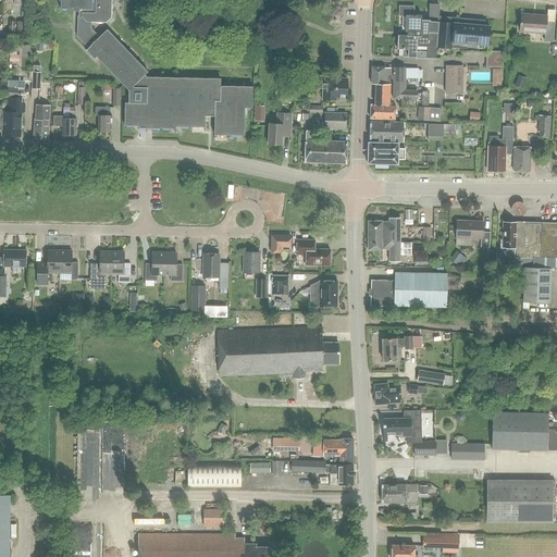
[(60,0),(61,9),(73,9),(73,12),(78,12),(78,16),(77,16),(77,37),(88,48),(86,50),(95,60),(97,58),(128,90),(128,103),(125,103),(124,126),(146,126),(146,128),(176,130),(176,127),(205,128),(206,116),(214,118),(214,136),(245,136),(245,109),(252,109),(252,87),(221,87),(221,79),(147,78),(145,76),(148,73),(107,31),(99,37),(91,29),(91,23),(106,23),(111,19),(111,0),(60,0)]
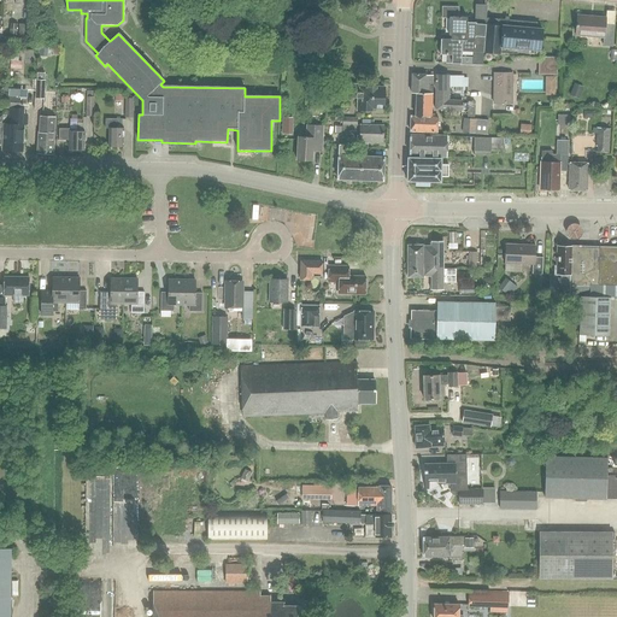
[(442,7),(442,18),(450,18),(448,35),(451,35),(452,35),(459,35),(459,40),(475,41),(475,37),(485,37),(485,33),(486,27),(486,25),(486,23),(486,21),(485,21),(476,21),(475,21),(475,23),(466,23),(466,18),(458,17),(459,7),(442,7)]
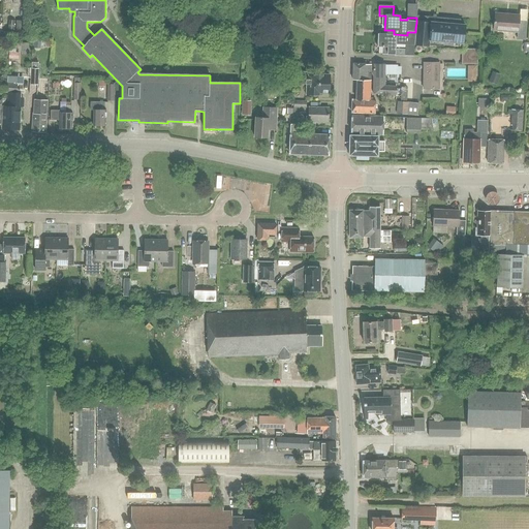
[(526,40),(527,23),(520,22),(520,16),(495,13),(493,31),(518,33),(517,39),(526,40)]
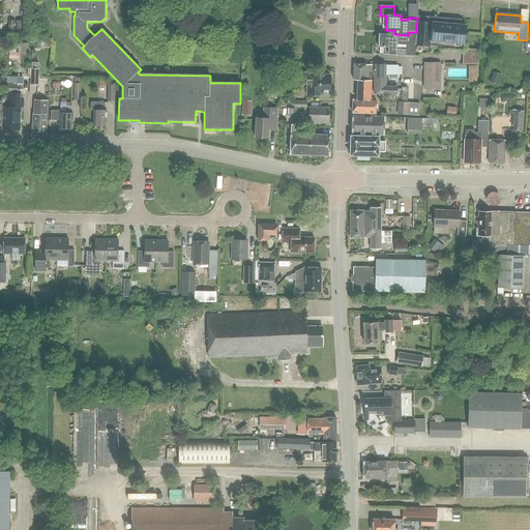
[(415,45),(431,47),(431,40),(464,43),(464,42),(465,27),(461,26),(462,21),(462,20),(424,17),(424,22),(423,29),(416,28),(416,32),(415,45)]
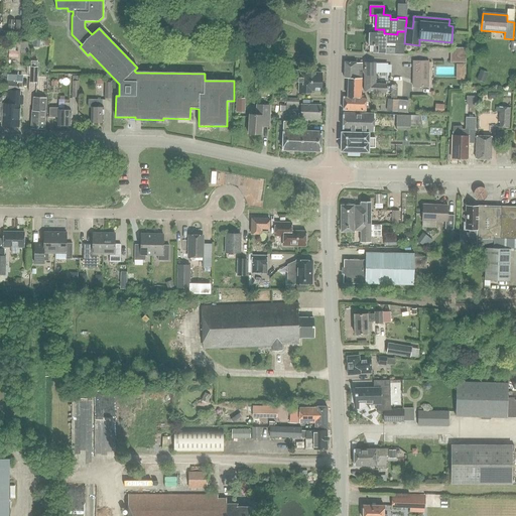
[(15,37),(22,37),(23,20),(16,20),(15,37)]
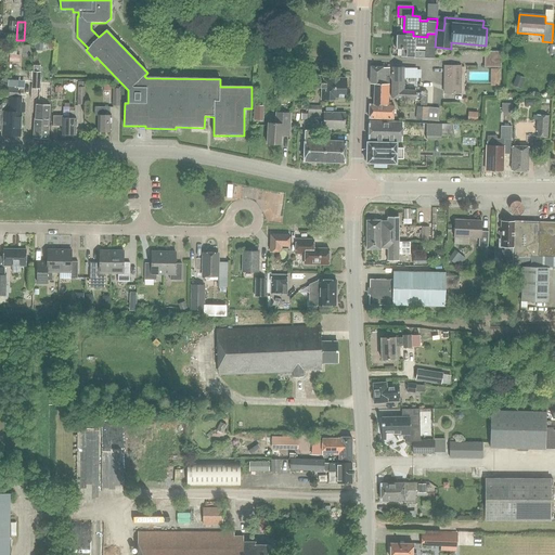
[(396,36),(396,49),(402,49),(402,57),(415,57),(415,50),(415,47),(435,47),(436,34),(427,34),(427,37),(413,36),(413,31),(407,31),(407,36),(396,36)]
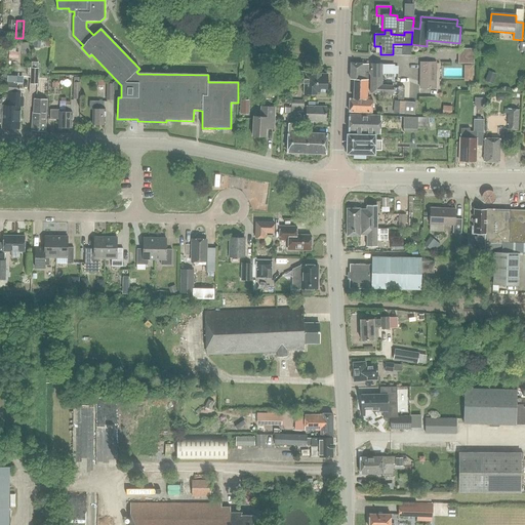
[(33,39),(33,45),(34,45),(34,48),(41,48),(41,40),(33,39)]
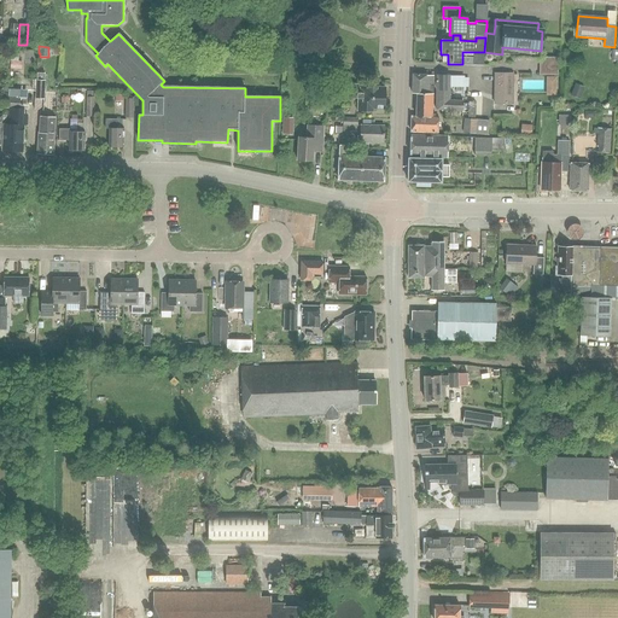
[(432,103),(433,75),(426,75),(413,74),(412,93),(417,93),(417,105),(432,105),(432,103)]
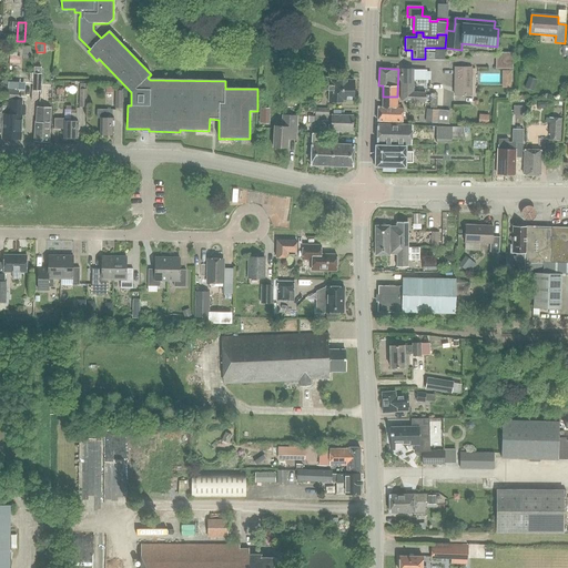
[(472,95),(472,69),(455,68),(455,95),(472,95)]
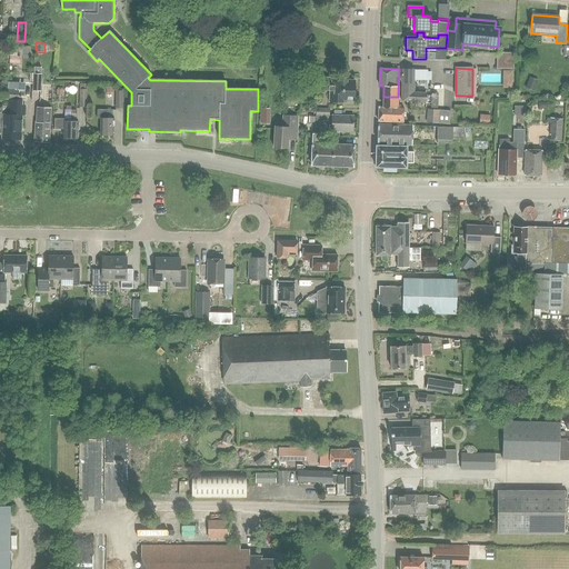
[(426,101),(426,93),(413,92),(415,69),(402,69),(401,101),(426,101)]
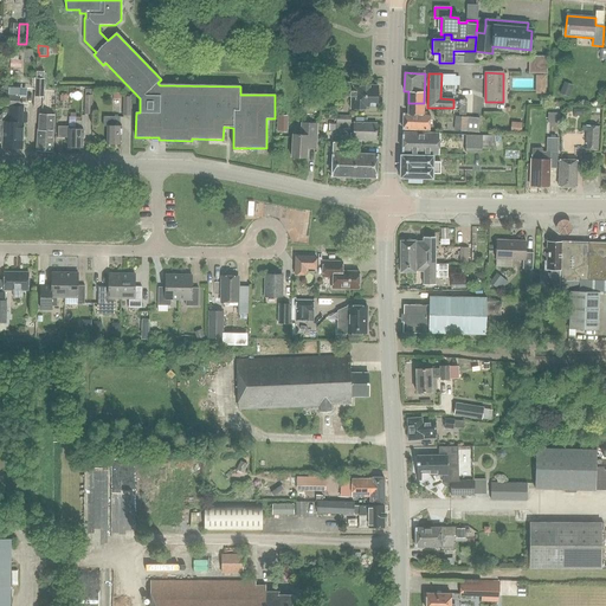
[(44,78),(37,78),(36,78),(34,96),(44,96),(45,78),(44,78)]
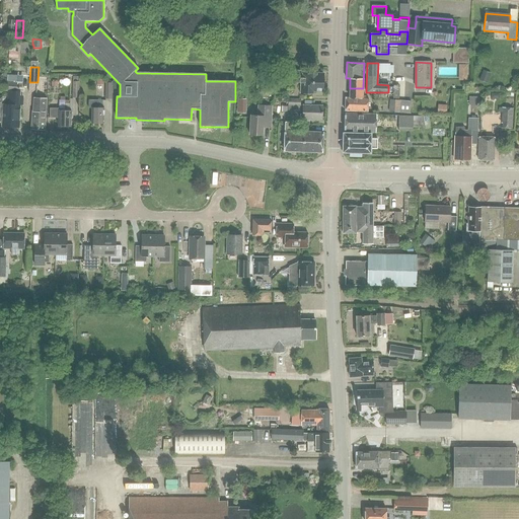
[(323,91),(324,74),(303,74),(303,71),(292,71),(292,82),(301,82),(300,93),(313,93),(313,91),(323,91)]
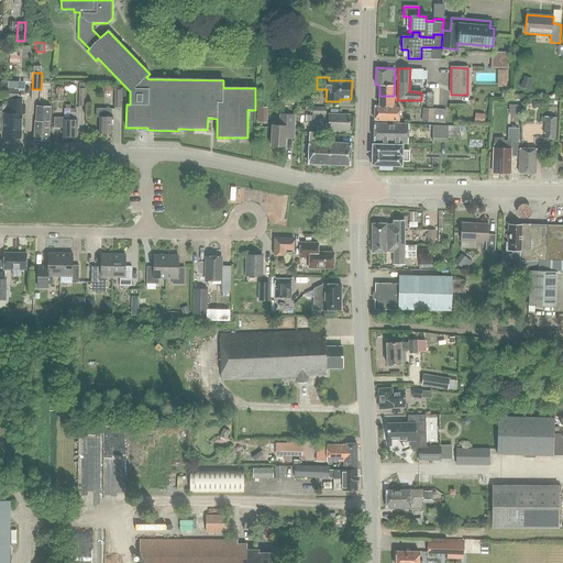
[(529,90),(532,80),(525,77),(520,87),(529,90)]
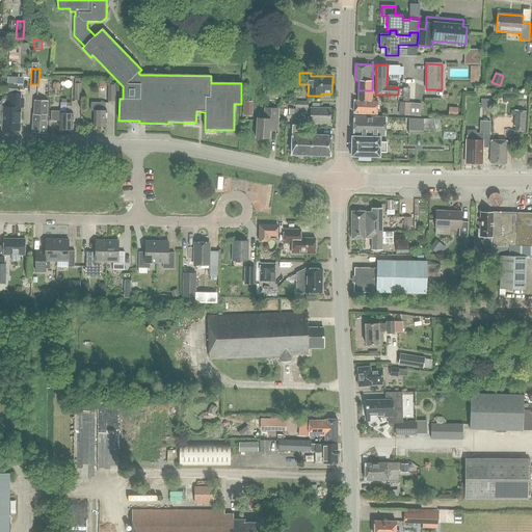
[(8,108),(6,108),(3,108),(2,130),(20,131),(21,108),(23,108),(24,99),(21,99),(21,95),(18,94),(18,78),(8,78),(7,84),(9,84),(8,94),(8,108)]
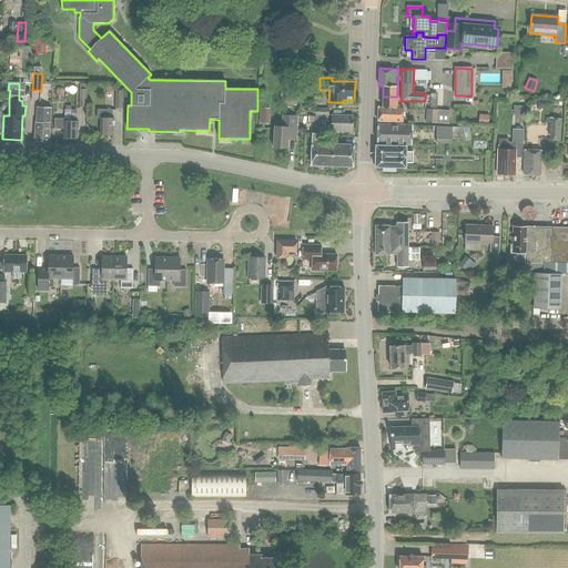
[(10,90),(8,90),(0,89),(0,97),(0,99),(9,100),(10,90)]
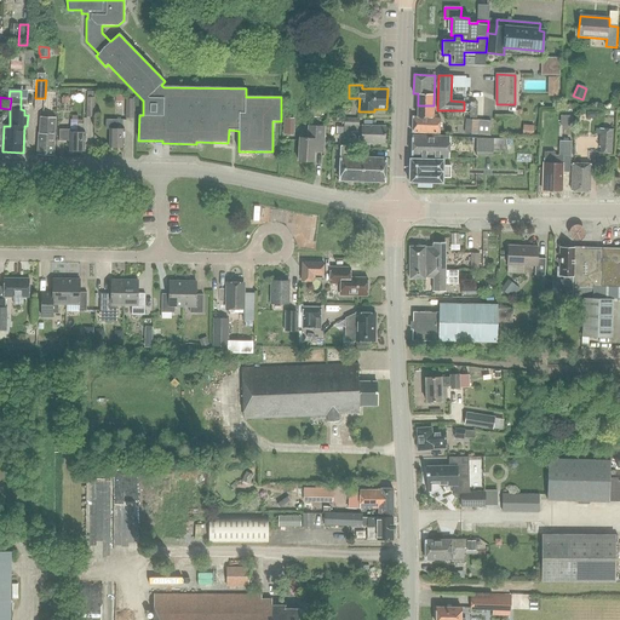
[(434,108),(434,105),(418,105),(418,108),(418,116),(413,116),(412,132),(440,133),(440,118),(436,118),(436,115),(434,115),(434,108)]
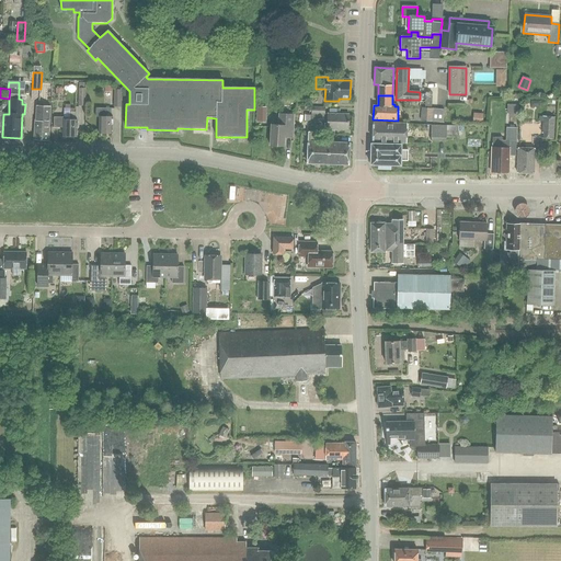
[(517,104),(507,104),(507,113),(517,114),(517,104)]
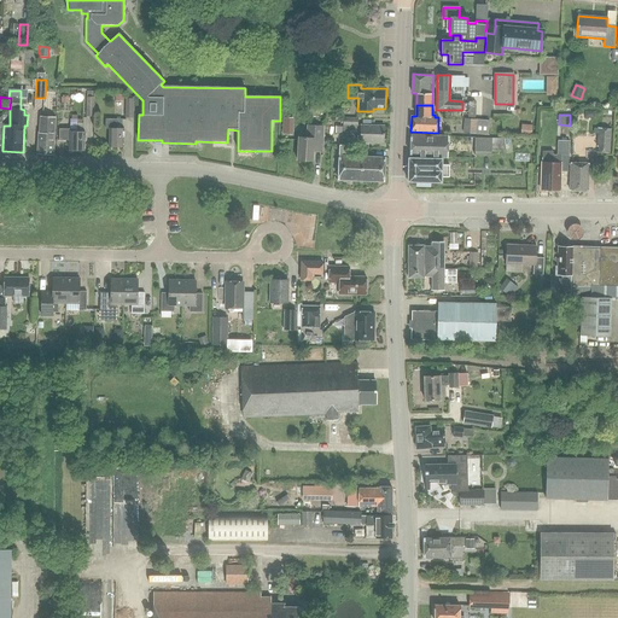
[(40,133),(39,155),(53,155),(54,118),(42,117),(41,133),(40,133)]
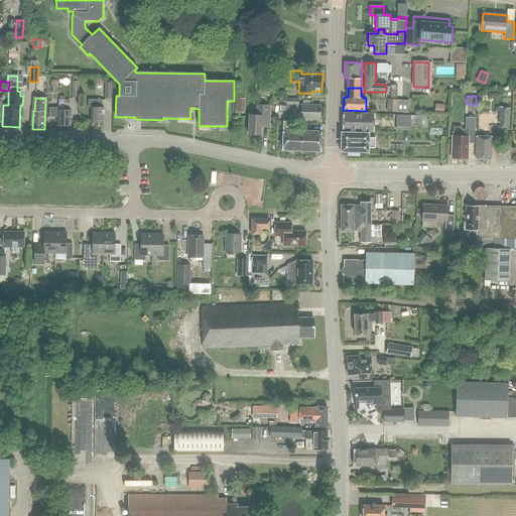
[(71,110),(69,110),(70,103),(65,103),(65,100),(58,99),(58,108),(49,108),(49,118),(58,118),(57,126),(71,127),(71,110)]
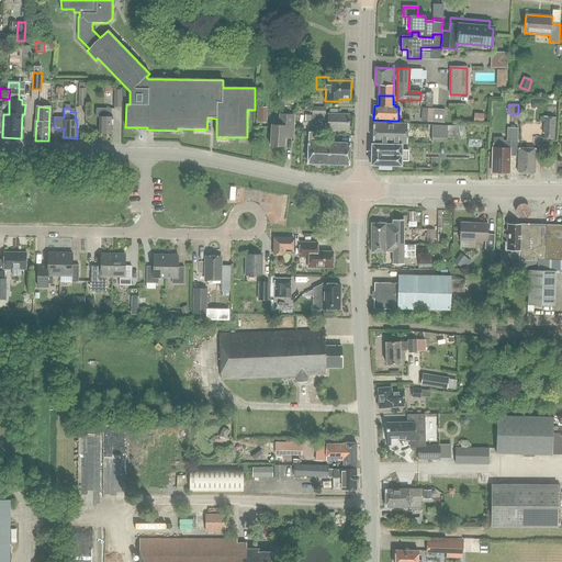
[(326,114),(326,108),(312,108),(312,120),(326,121),(326,114)]
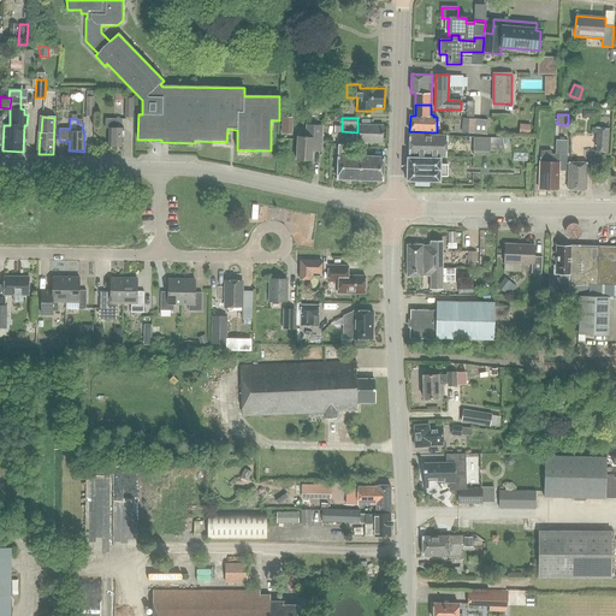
[(463,118),(462,132),(486,134),(487,120),(463,118)]
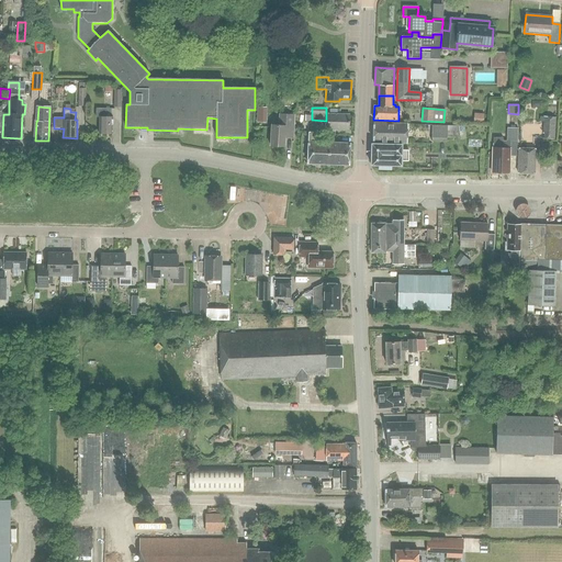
[(97,109),(97,117),(99,117),(99,134),(112,134),(113,116),(111,116),(111,109),(105,109),(97,109)]
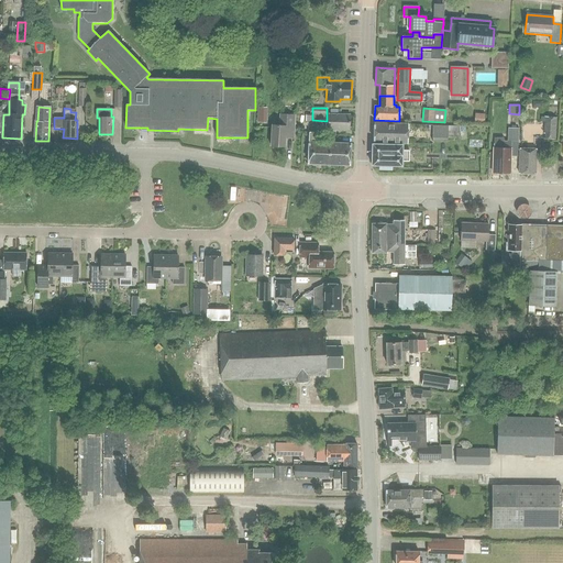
[(485,113),(475,113),(474,122),(484,123),(485,113)]
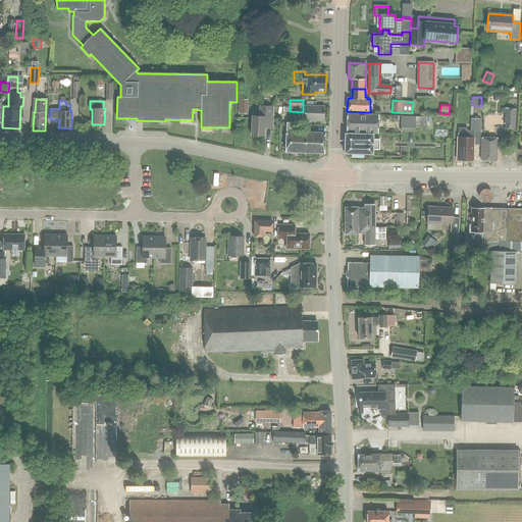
[(272,122),(273,107),(260,106),(259,116),(252,116),(251,136),(264,137),(264,122),(272,122)]
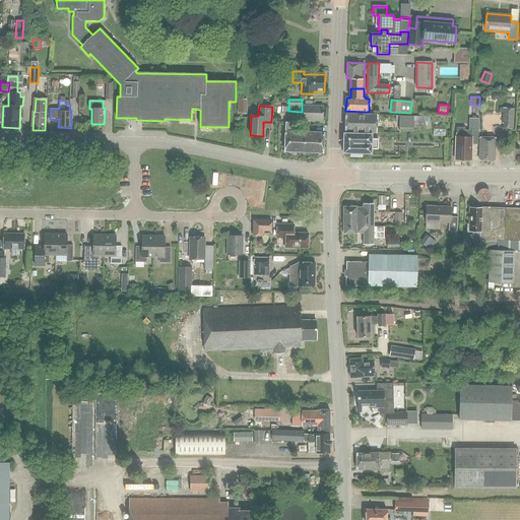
[(303,106),(303,120),(323,121),(324,107),(303,106)]
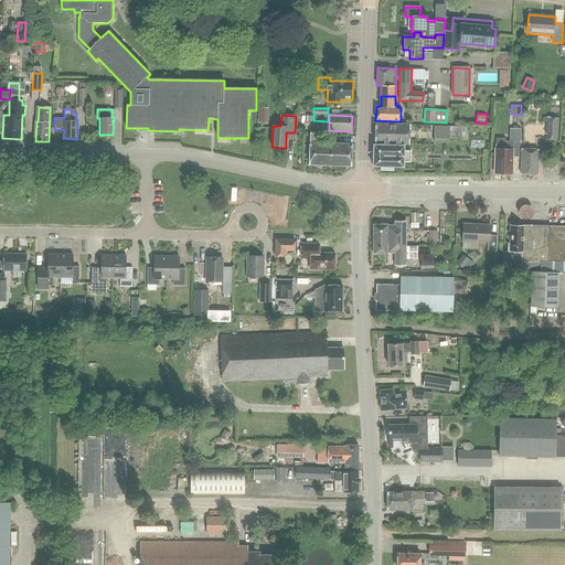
[(557,140),(558,118),(548,118),(548,116),(544,115),(544,123),(546,123),(545,140),(557,140)]
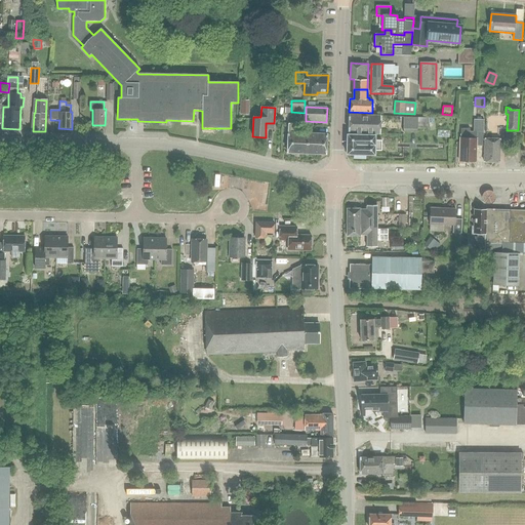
[(349,115),(349,133),(379,133),(380,115),(349,115)]
